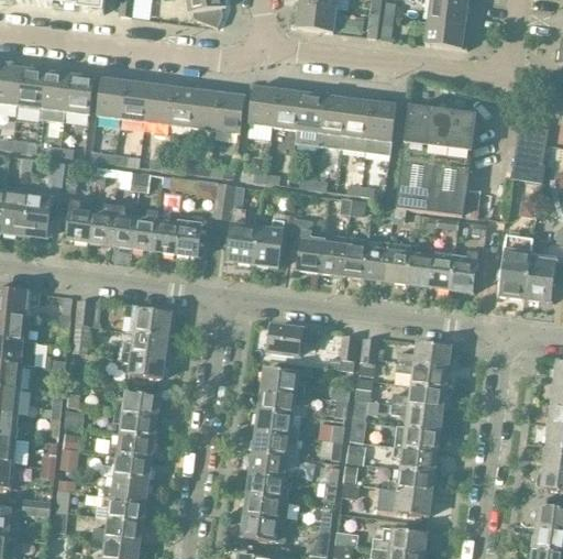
[(8,0),(54,7),(54,4),(57,1),(74,3),(77,7),(76,10),(102,13),(103,0),(8,0)]
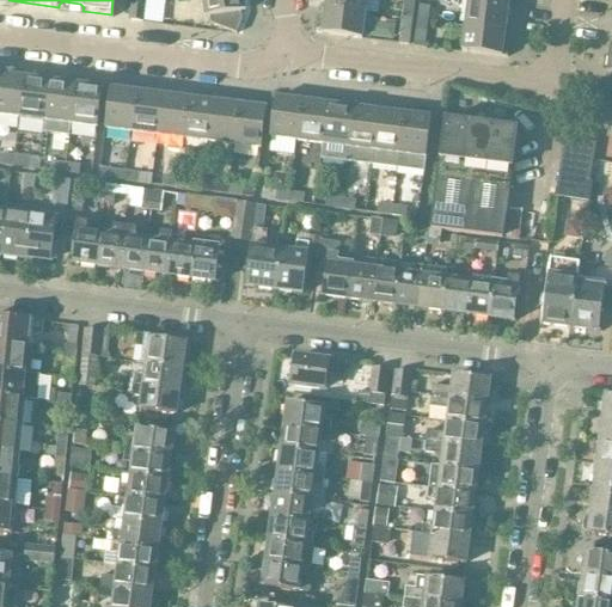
[(130,0),(128,17),(142,18),(145,0),(130,0)]
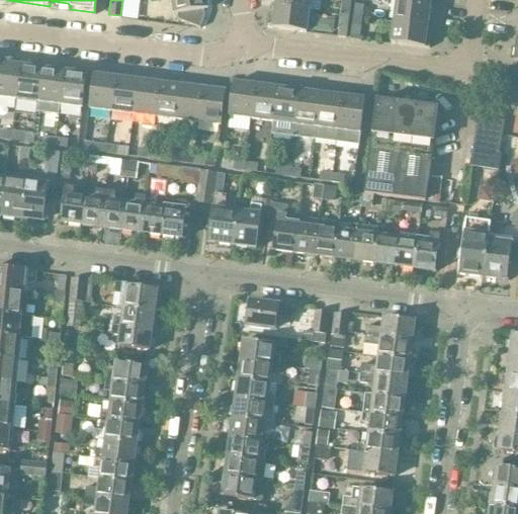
[(172,0),(174,11),(177,11),(178,17),(199,25),(204,14),(203,7),(207,6),(206,0),(172,0)]
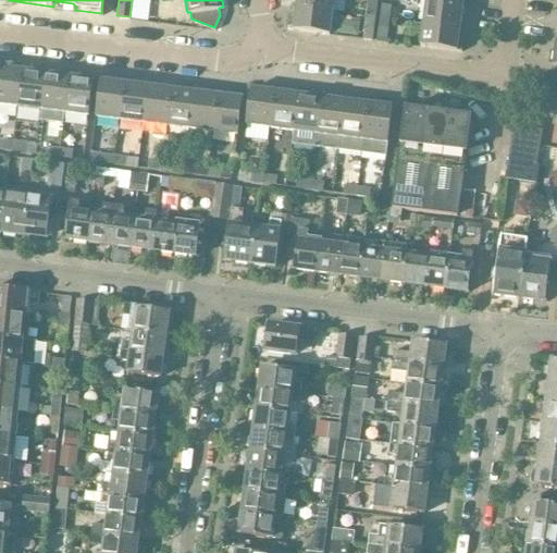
[(295,0),(295,3),(332,9),(333,0),(295,0)]
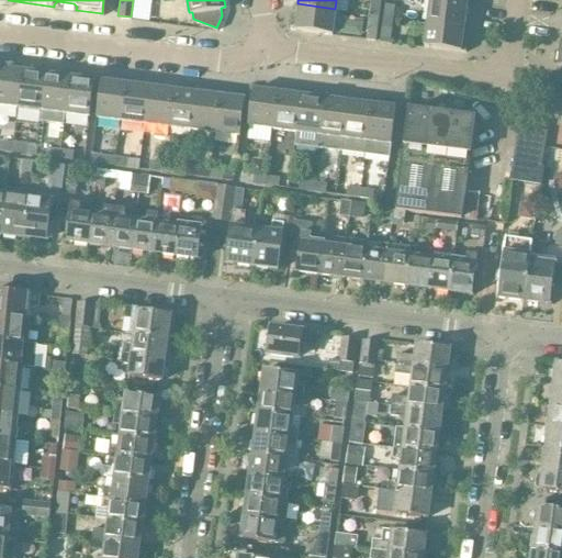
[(380,1),(380,0),(371,0),(369,12),(378,14),(380,1)]
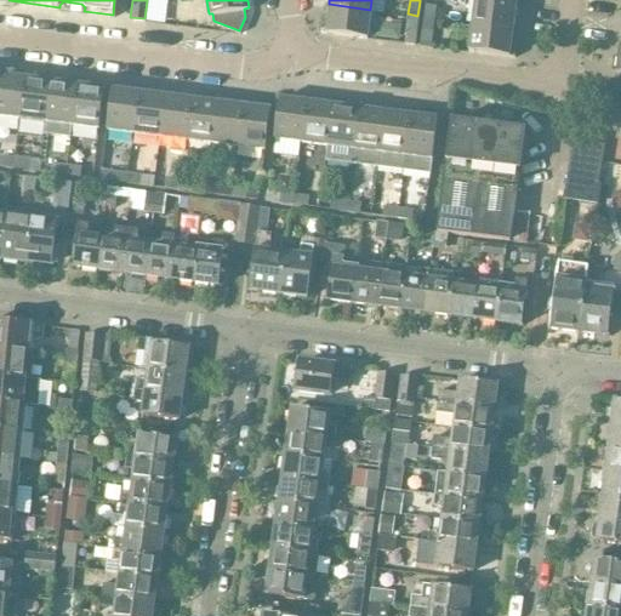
[(516,0),(474,0),(472,22),(512,27),(512,26),(516,0)]
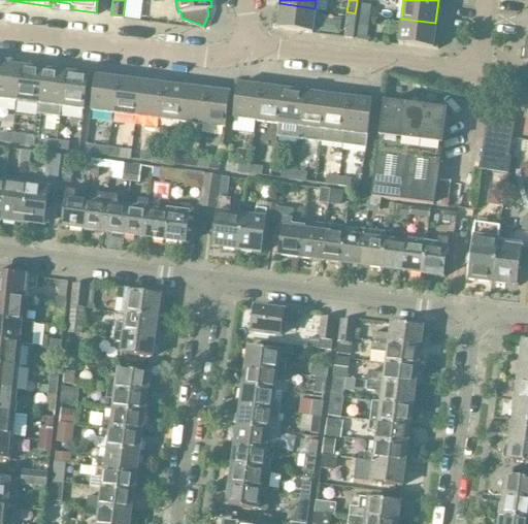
[(370,2),(362,1),(360,13),(368,14),(370,2)]
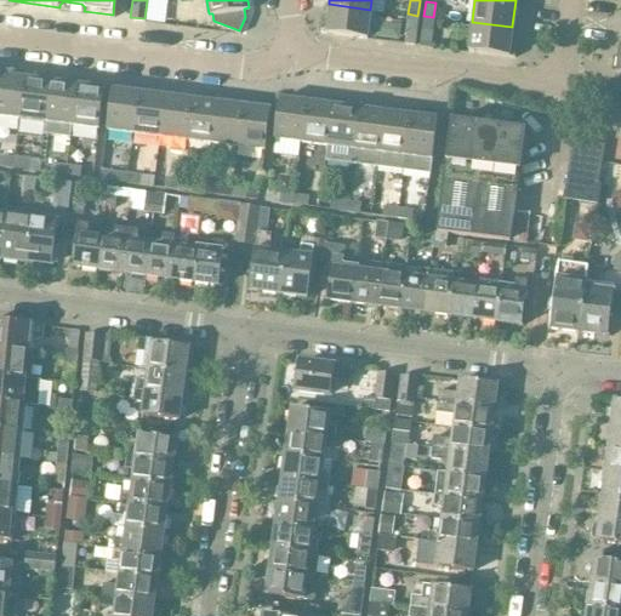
[(370,10),(329,4),(326,30),(366,35),(370,10)]
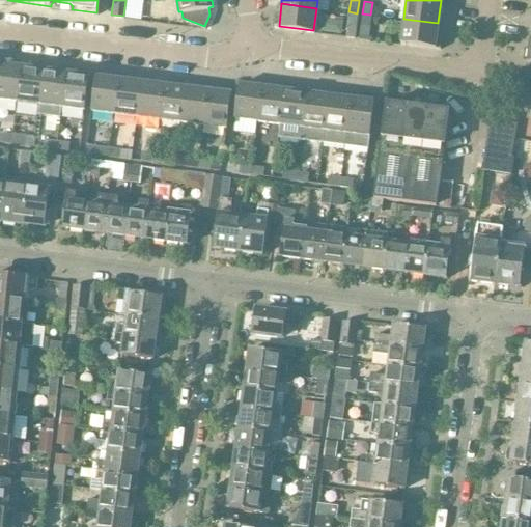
[(356,26),(357,14),(348,11),(347,24),(345,34),(355,35),(356,26)]
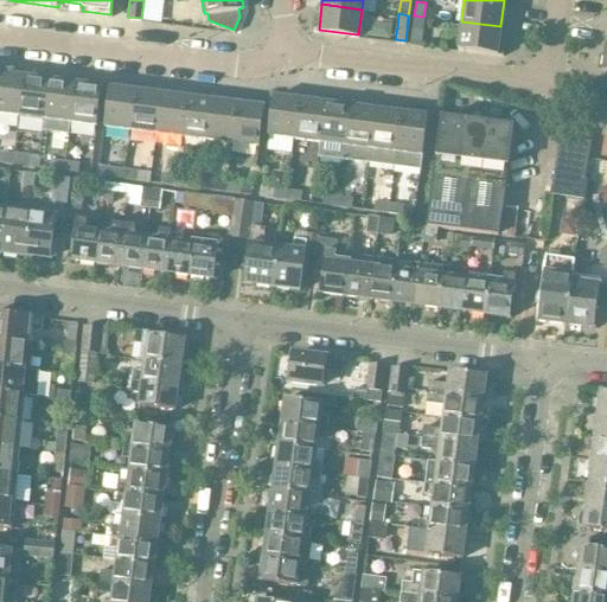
[(420,43),(423,17),(414,15),(410,42),(420,43)]
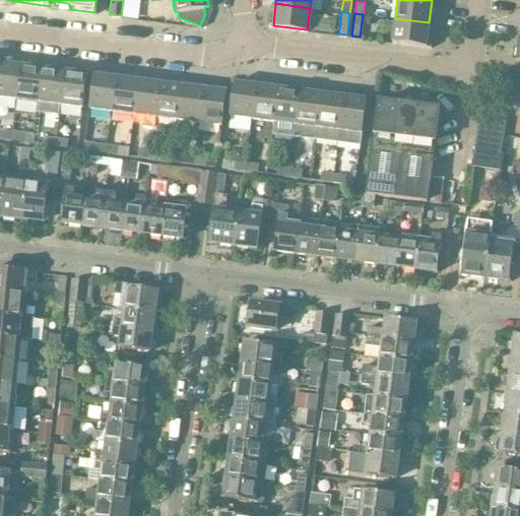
[(429,22),(395,18),(392,41),(431,46),(434,21),(429,21),(429,22)]
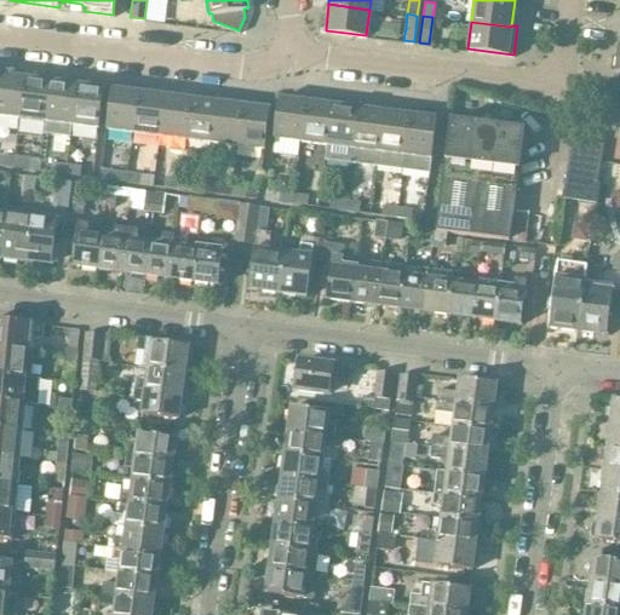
[(24,75),(0,72),(0,113),(19,115),(24,75)]
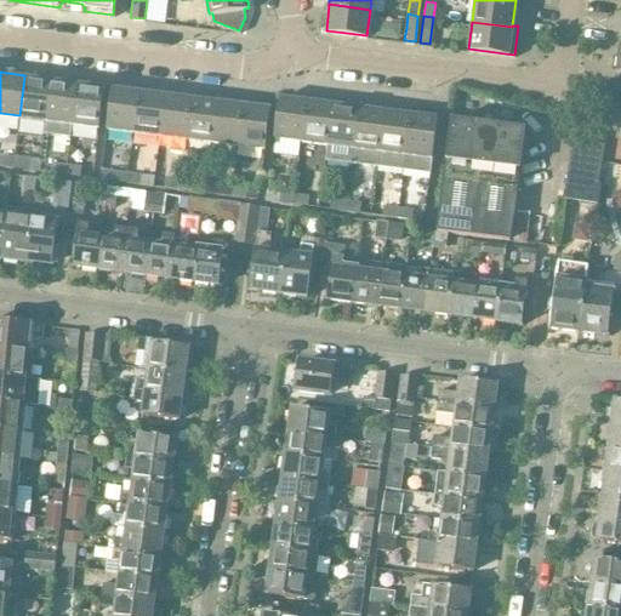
[(46,119),(51,79),(24,75),(20,115),(46,119)]
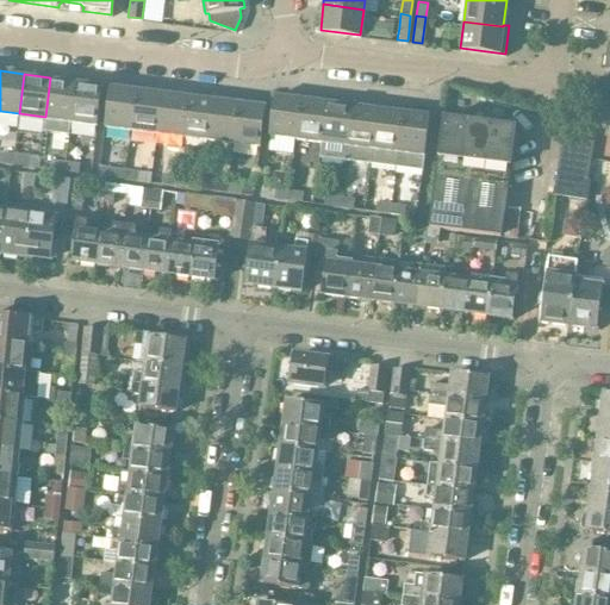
[(70,120),(75,80),(50,78),(45,117),(43,129),(69,131),(70,120)]
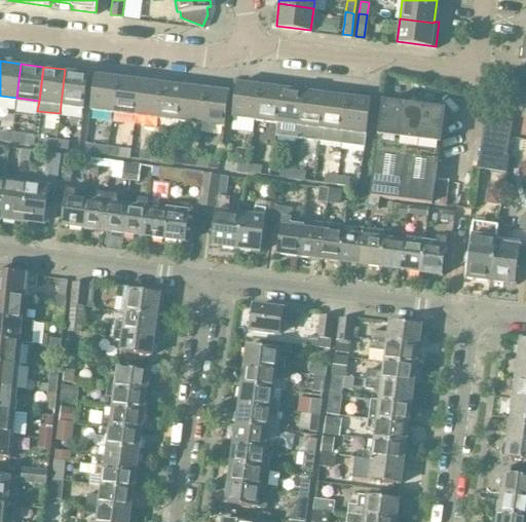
[(83,107),(88,72),(65,69),(61,104),(83,107)]
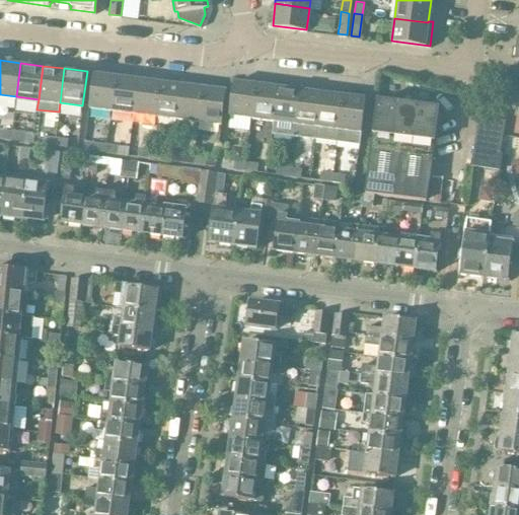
[(116,75),(93,72),(88,105),(112,108),(116,75)]
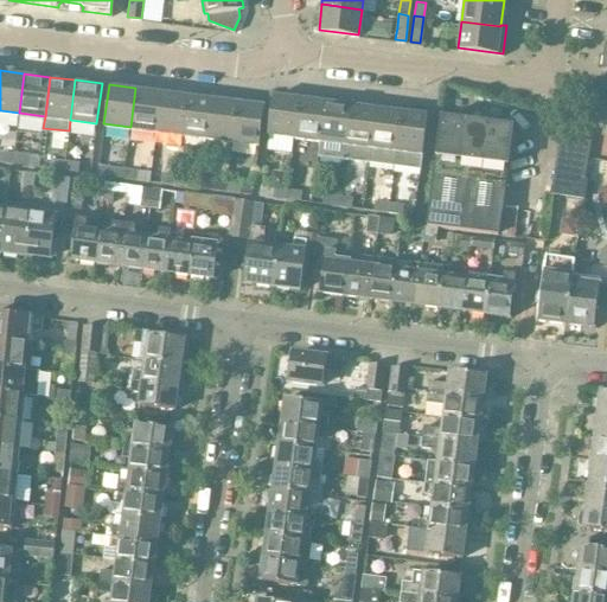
[(161,91),(135,88),(131,127),(155,130),(161,91)]
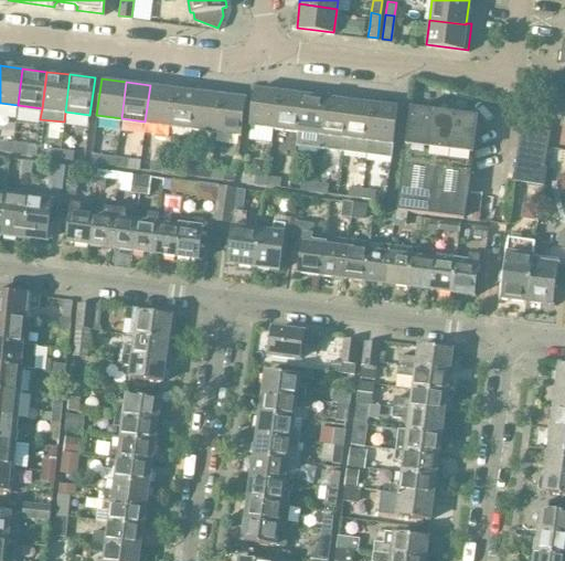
[(173,88),(150,85),(145,122),(169,125),(173,88)]
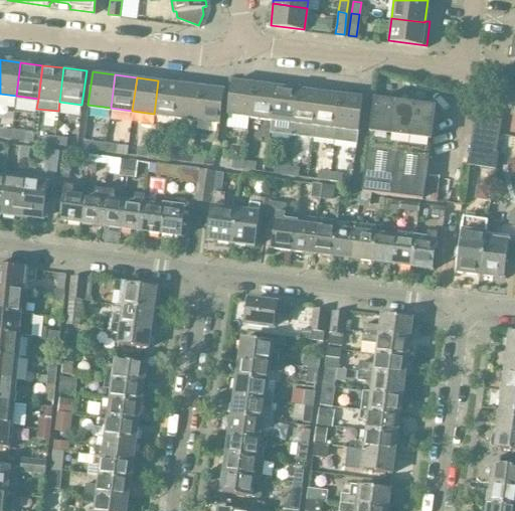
[(253,82),(231,79),(226,113),(249,116),(253,82)]
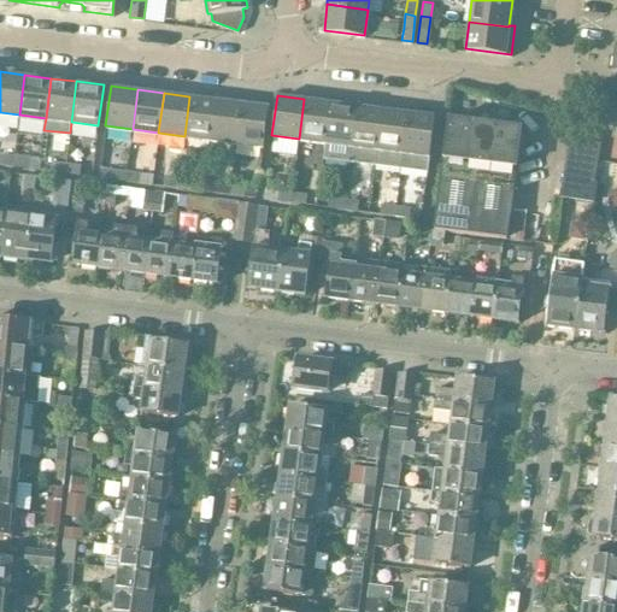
[(215,99),(189,96),(184,136),(210,140),(215,99)]
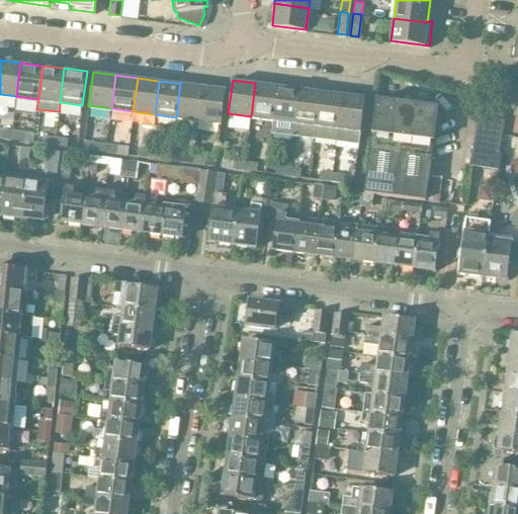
[(202,86),(180,83),(176,117),(198,119),(202,86)]
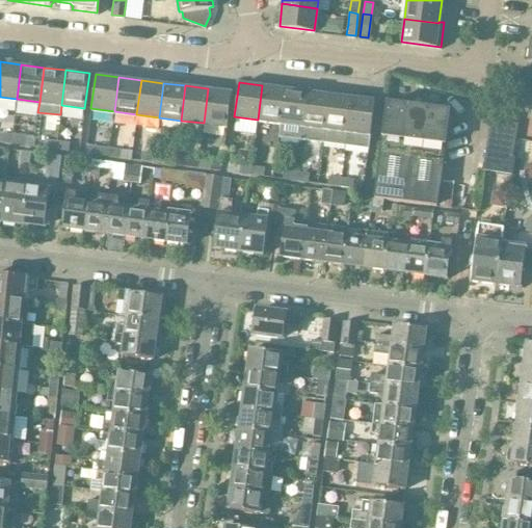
[(284,87),(262,85),(258,120),(280,123),(284,87)]
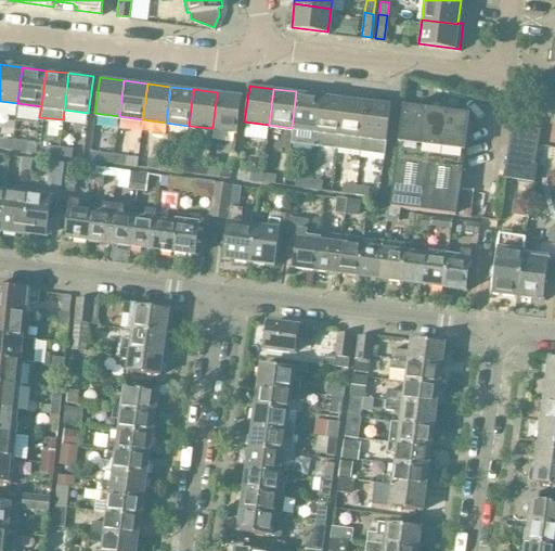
[(320,94),(296,91),(292,128),(291,141),(313,143),(320,94)]
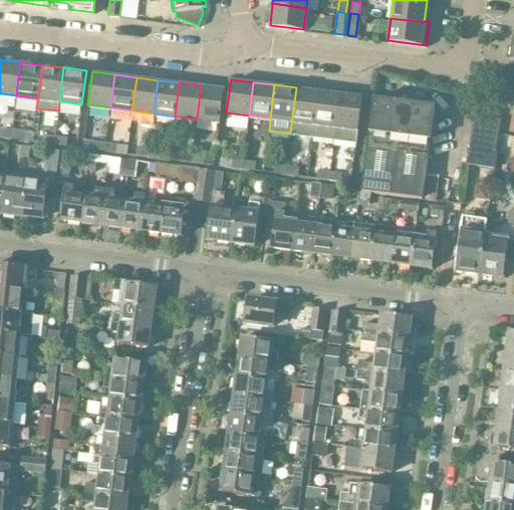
[(223,88),(201,85),(197,118),(219,121),(223,88)]
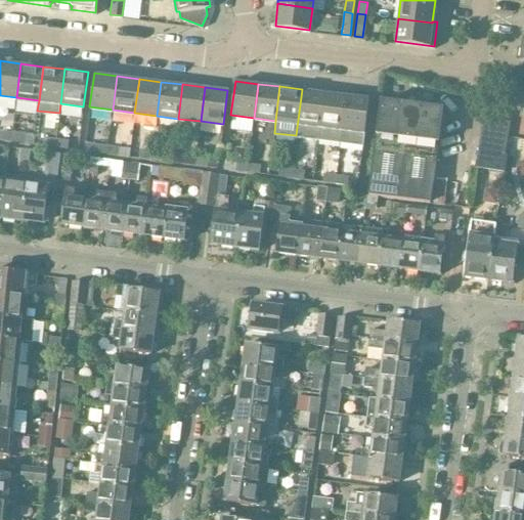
[(323,92),(302,89),(296,135),(317,138),(323,92)]
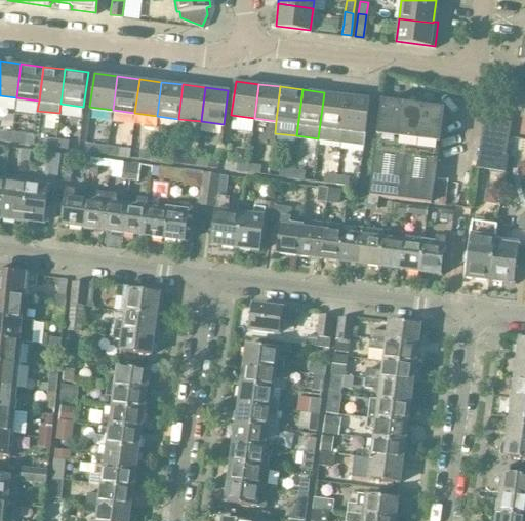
[(347,95),(324,92),(318,138),(340,142),(347,95)]
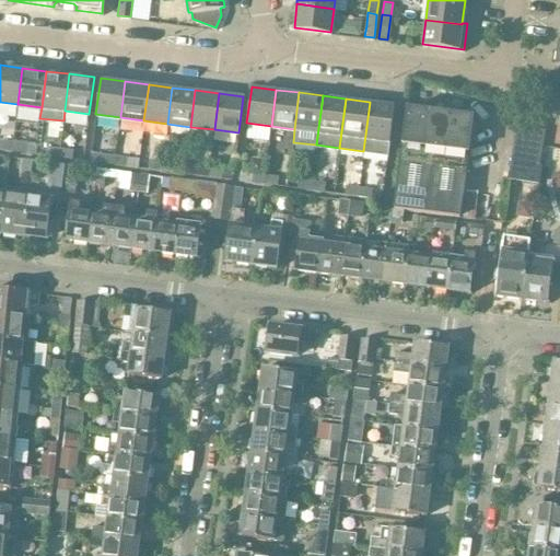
[(394,105),(370,102),(363,151),(387,154),(394,105)]
